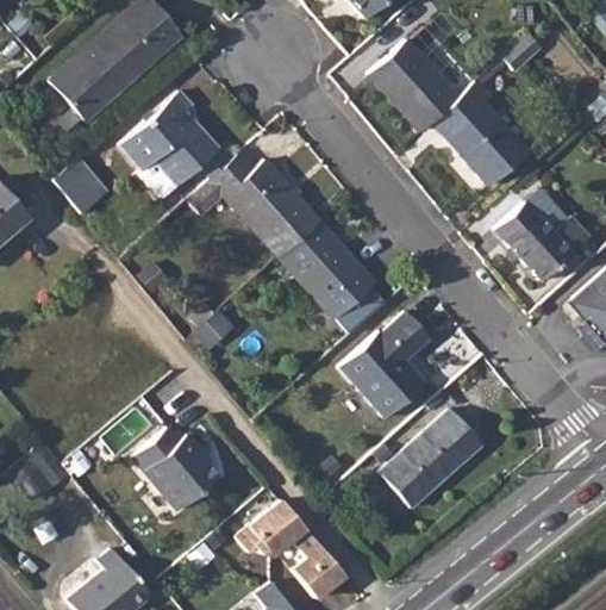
[(150,0),(138,0),(49,80),(82,118),(180,32),(150,0)]
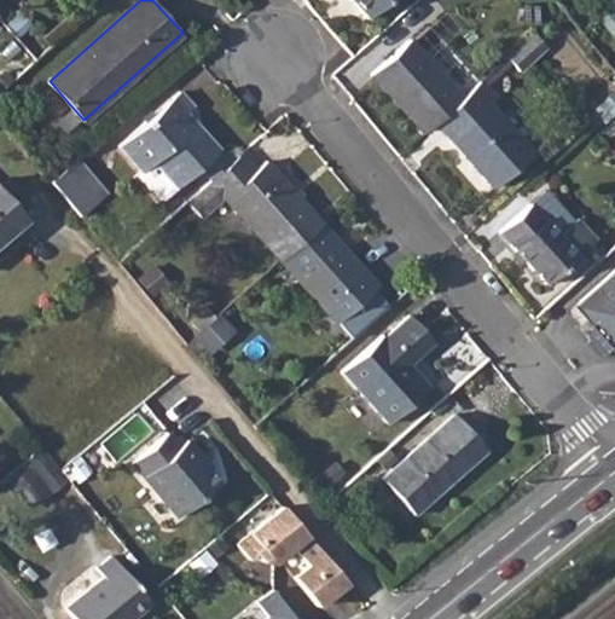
[(354,0),(370,18),(390,0),(354,0)]
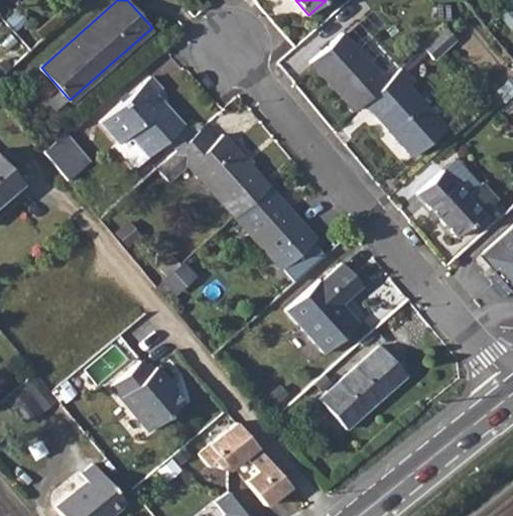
[(311,62),(355,111),(364,102),(387,82),(345,33),(311,62)]
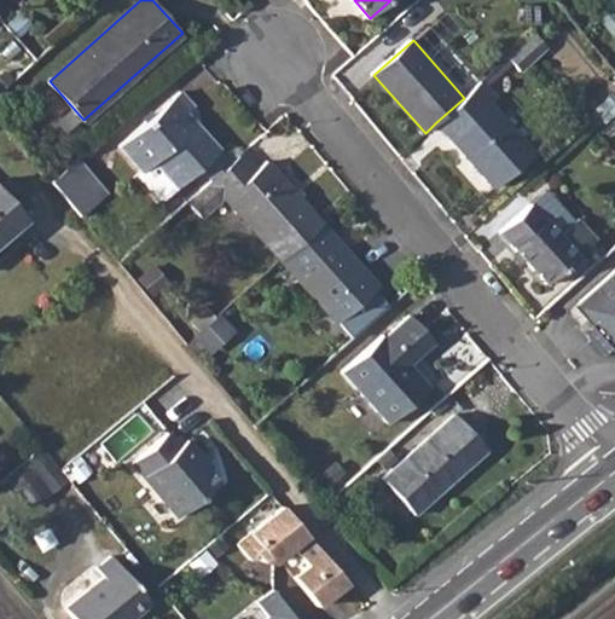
[(464,98),(436,122),(495,189),(535,154),(491,104),(499,97),(483,80),(464,98)]
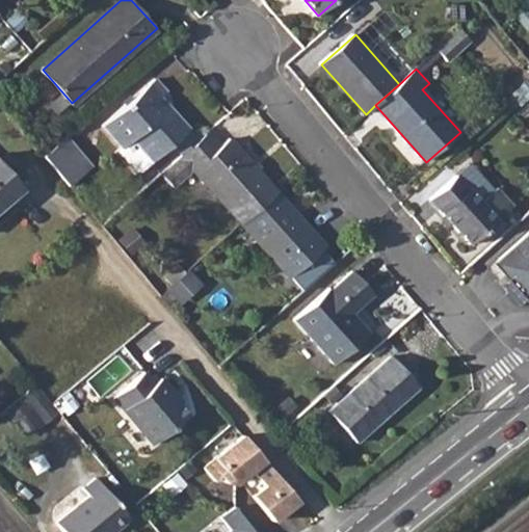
[(157,78),(104,125),(124,147),(120,150),(136,168),(143,168),(153,160),(190,129),(161,97),(168,90),(157,78)]
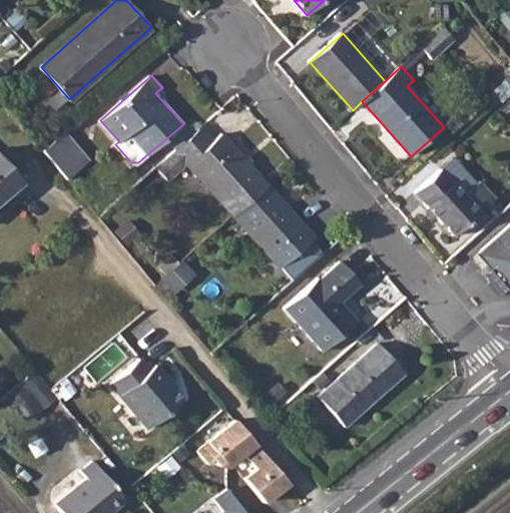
[(201,127),(157,167),(170,181),(188,165),(196,173),(234,216),(269,185),(223,134),(214,141),(201,127)]
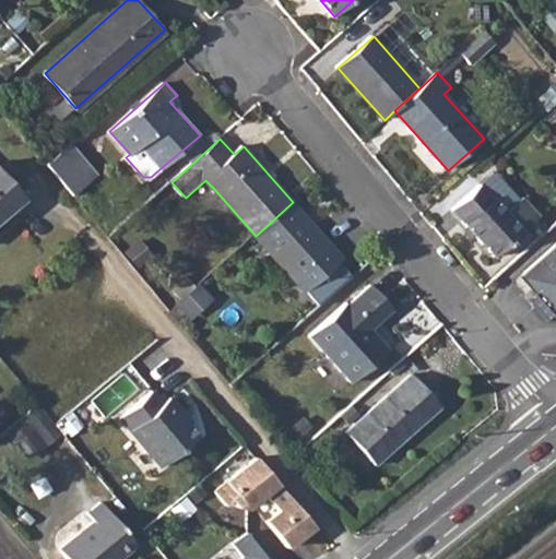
[(71,142),(48,163),(75,195),(99,175),(71,142)]
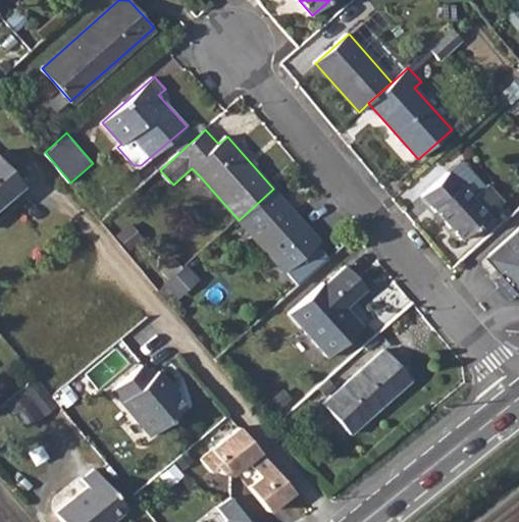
[(0,205),(6,199),(23,185),(0,157),(0,205)]
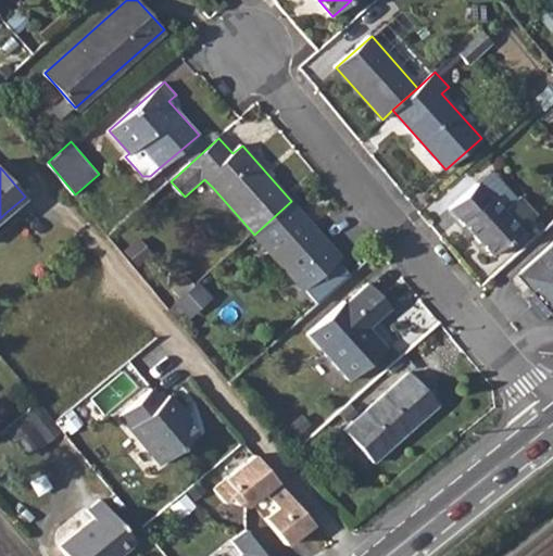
[(480,184),(452,209),(493,254),(522,229),(538,214),(522,196),(504,211),(480,184)]
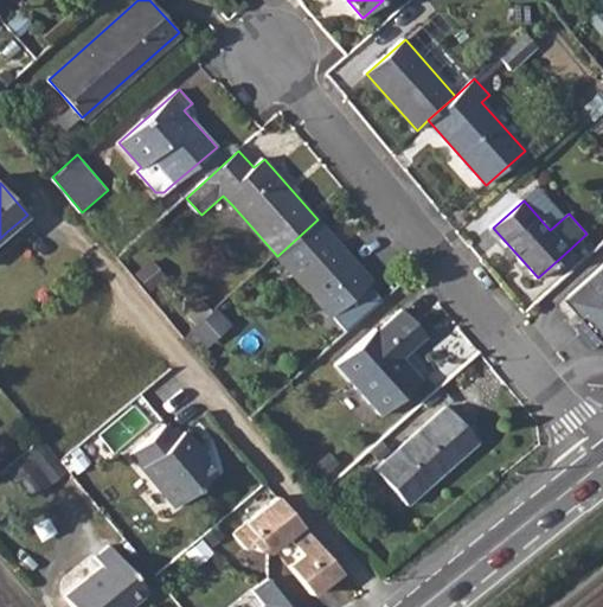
[(318,219),(277,256),(331,315),(371,280),(318,219)]
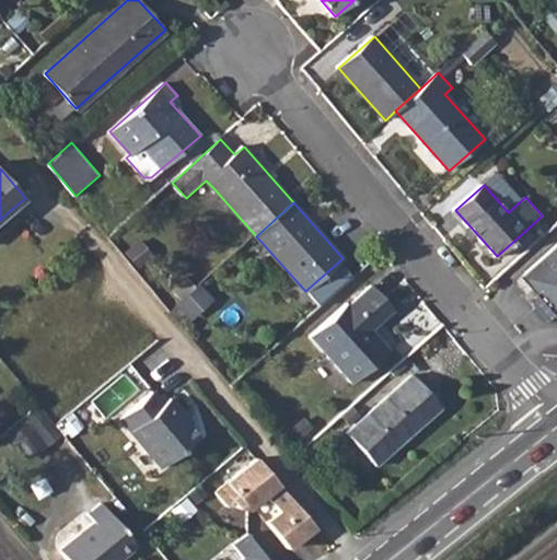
[(556,247),(529,273),(544,290),(540,293),(556,313),(556,247)]
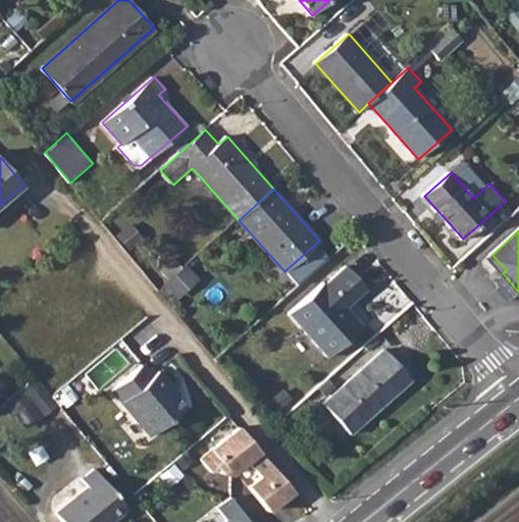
[(324,282),(291,312),(329,357),(364,326),(347,307),(368,288),(348,266),(327,284),(324,282)]
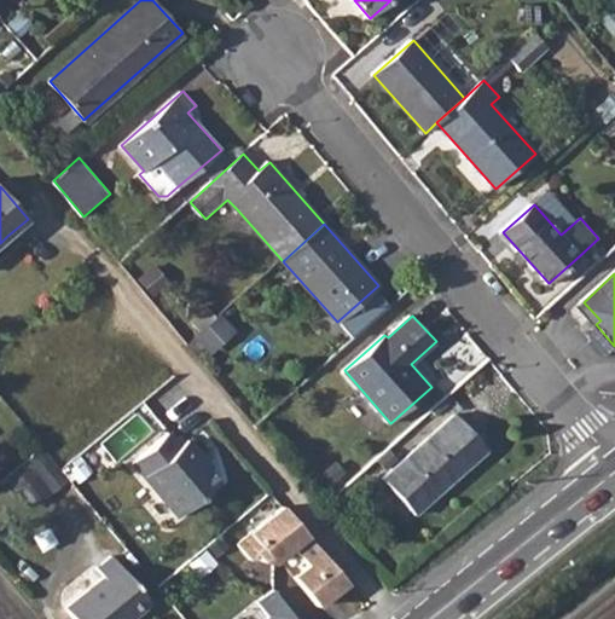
[(458,414),(386,476),(417,514),(489,450),(458,414)]
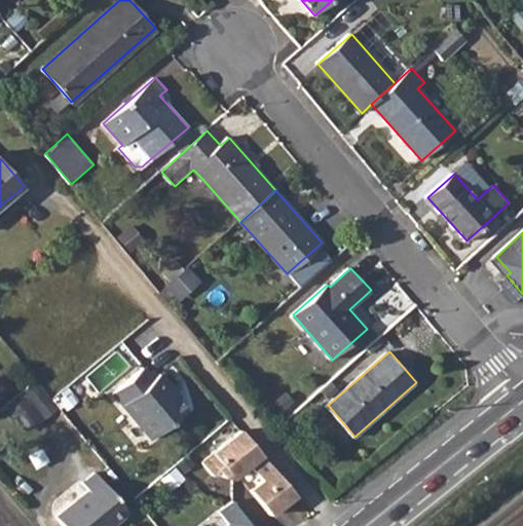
[(175,393),(170,386),(173,384),(161,370),(155,375),(145,364),(115,389),(153,435),(186,408),(175,393)]
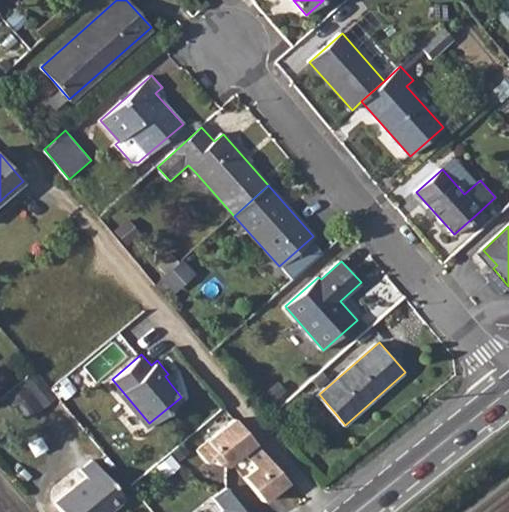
[(30,420),(61,395),(40,369),(9,394),(30,420)]
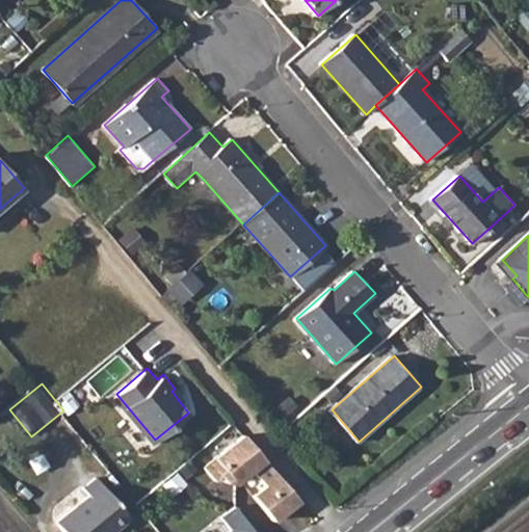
[(175,389),(172,391),(177,398),(181,396),(175,389)]
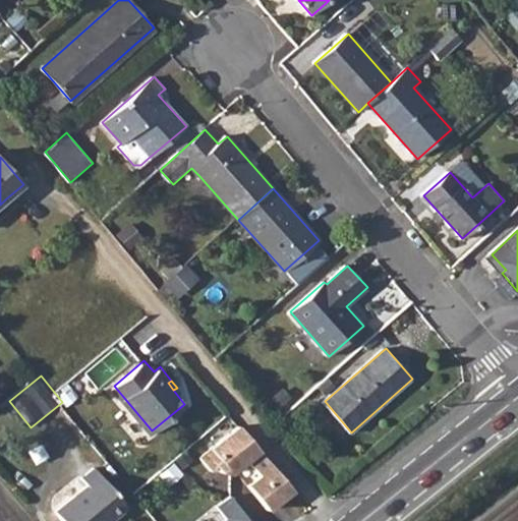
[(229,474),(245,461),(260,449),(239,425),(209,451),(210,452),(198,460),(210,473),(215,468),(220,473),(229,474)]
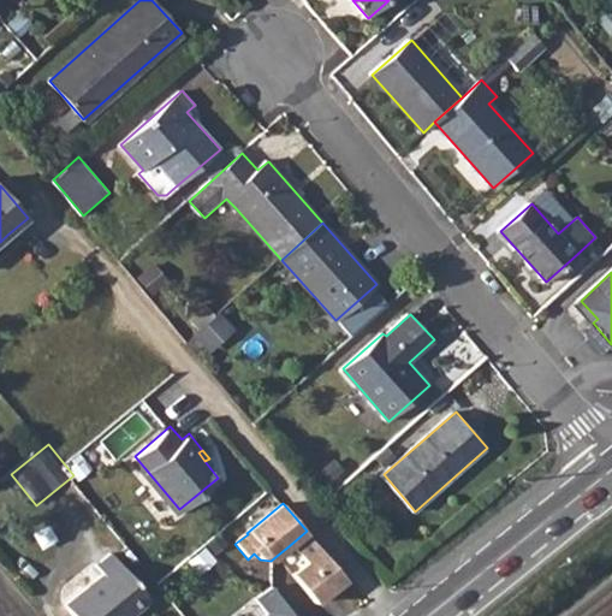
[(292,575),(316,604),(346,579),(307,531),(290,545),(306,563),(292,575)]
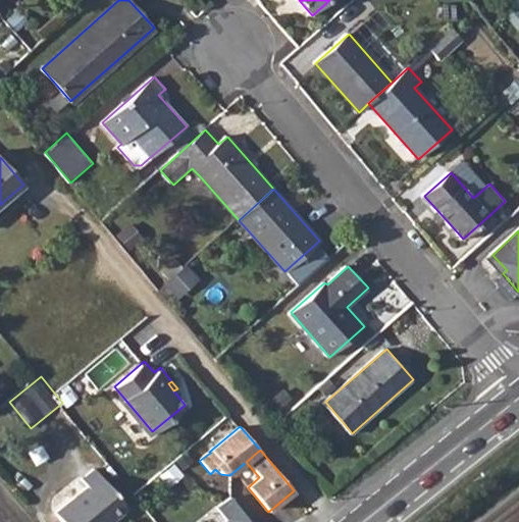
[(111,521),(128,508),(96,470),(85,479),(90,486),(57,513),(64,521),(111,521)]
